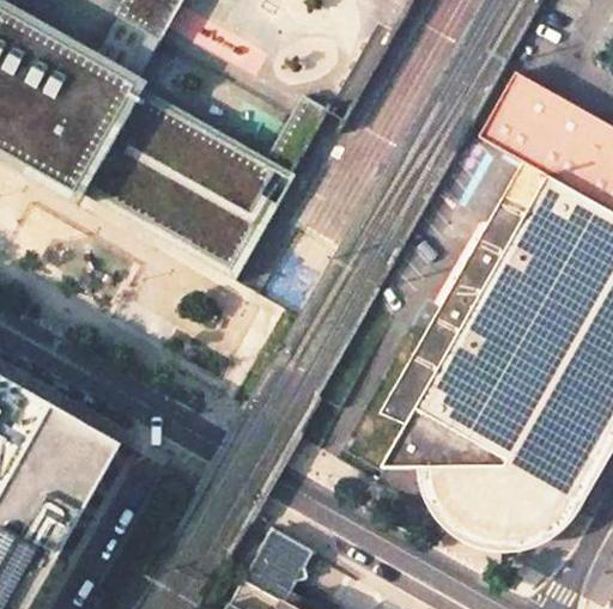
[(163,37),(182,0),(12,0),(5,14),(87,61),(89,60),(134,86),(163,37)]
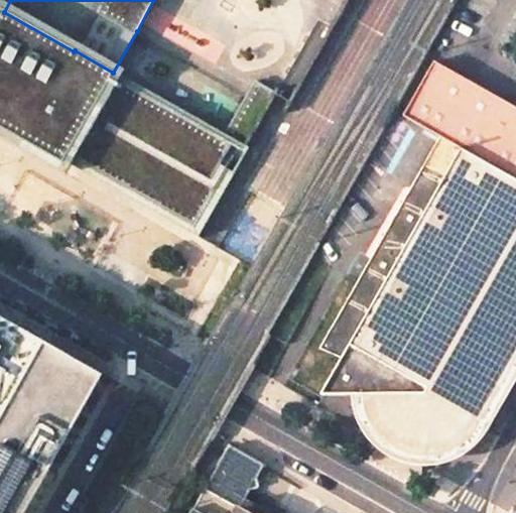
[(68,74),(62,72),(74,51),(4,12),(1,10),(0,12),(0,115),(29,131),(42,106),(47,109),(68,74)]
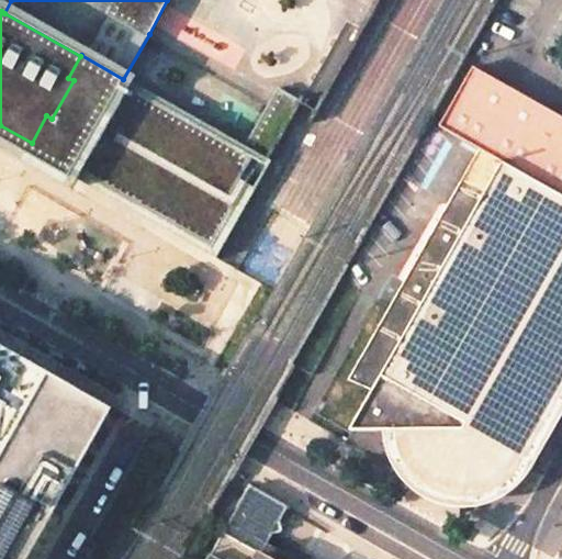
[(243,146),(123,79),(81,55),(80,56),(68,78),(74,80),(52,119),(46,115),(32,143),(29,147),(31,149),(34,145),(217,248),(214,253),(216,254),(271,157),(269,156),(302,100),(303,97),(278,82),(243,146)]
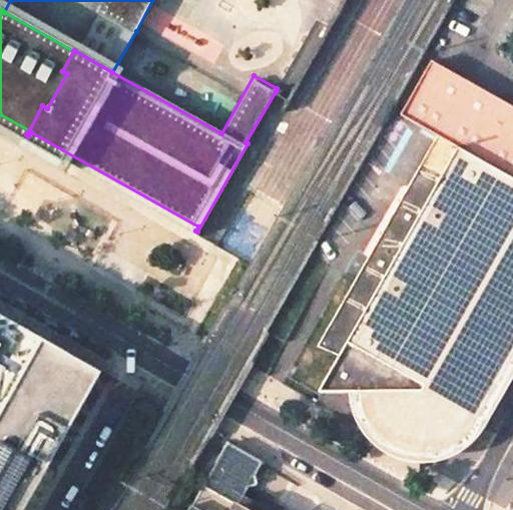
[(512,379),(512,105),(433,60),(403,114),(437,133),(318,344),(341,354),(321,391),(344,390),(350,390),(352,390),(424,389),(487,425),(512,379)]
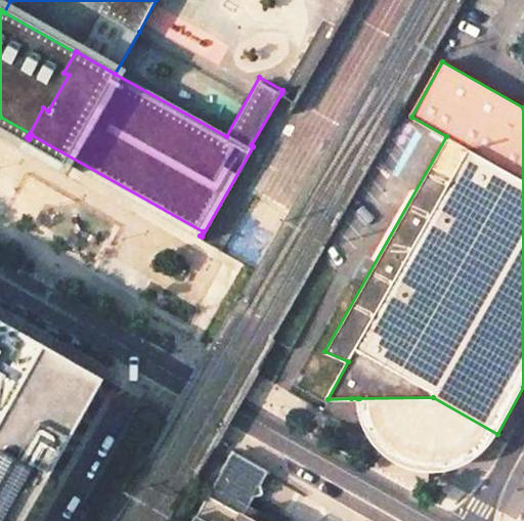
[(0,520),(33,520),(113,381),(18,328),(0,317),(0,520)]
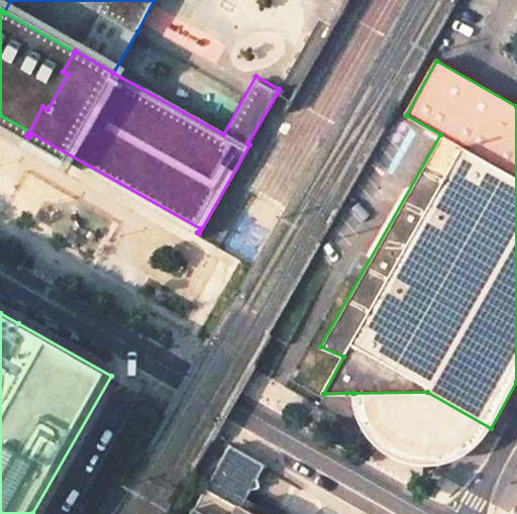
[(427,392),(354,393),(356,405),(359,418),(365,429),(372,439),(381,448),(392,455),(403,460),(415,464),(428,465),(440,464),(452,460),(464,455),(475,448),(484,439),(491,428),(427,392)]
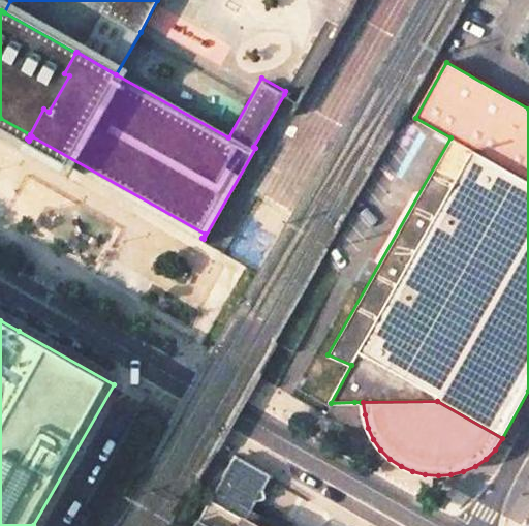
[(258,525),(247,519),(272,474),(237,455),(211,499),(195,525),(258,525)]
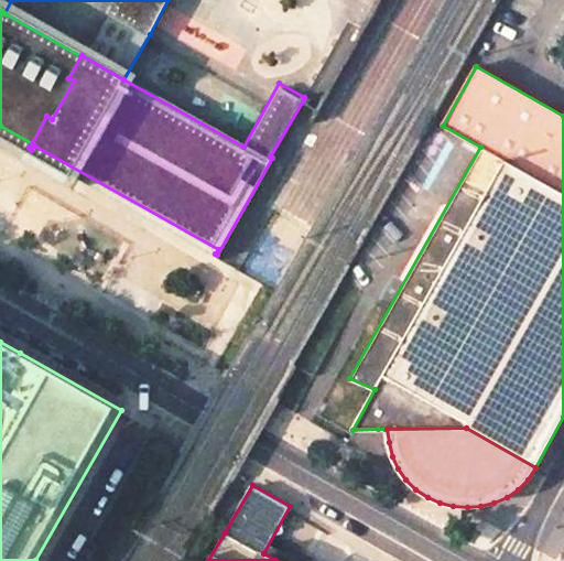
[(563,560),(563,531),(552,553),(561,559),(561,560),(563,560)]
